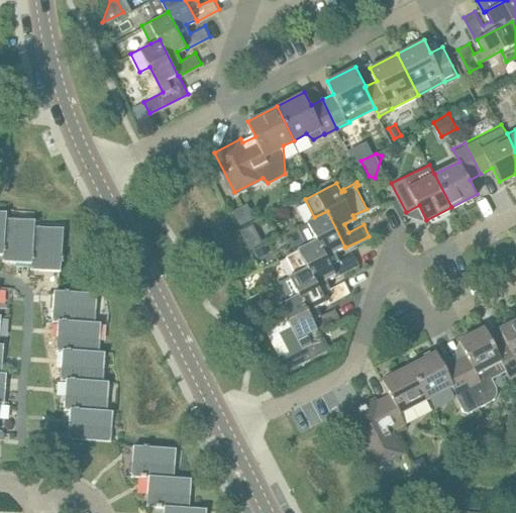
[(247,200),(230,209),(239,225),(255,216),(247,200)]
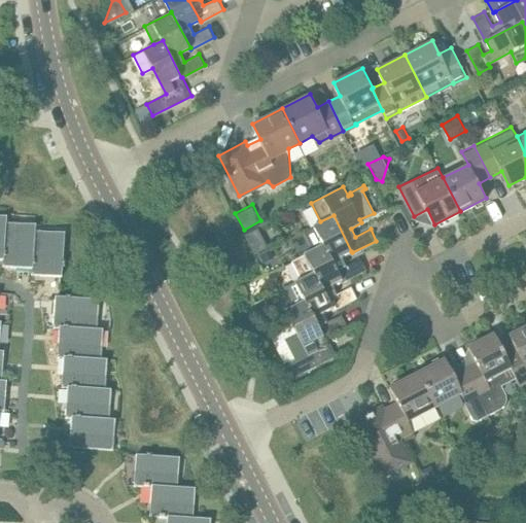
[(30,266),(32,266),(35,222),(19,220),(19,225),(8,224),(8,220),(7,220),(7,214),(6,214),(3,257),(3,264),(18,265),(19,259),(30,260),(30,266)]
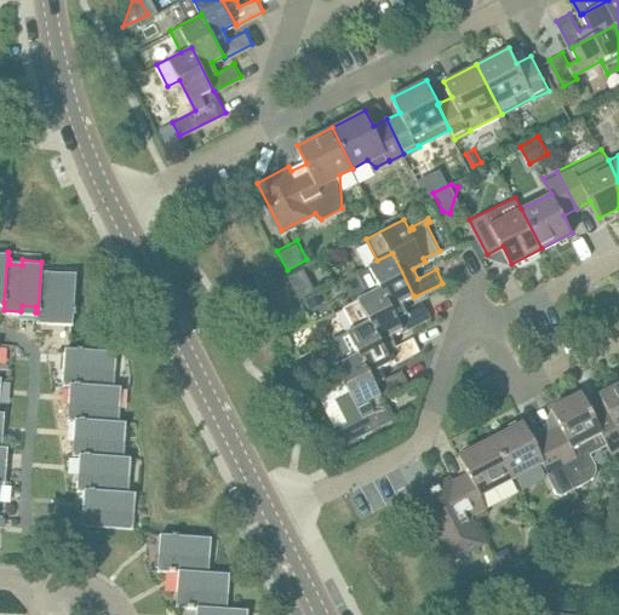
[(370,264),(359,270),(370,292),(380,286),(403,328),(403,329),(431,316),(425,302),(407,311),(402,302),(413,295),(393,253),(377,260),(370,264)]
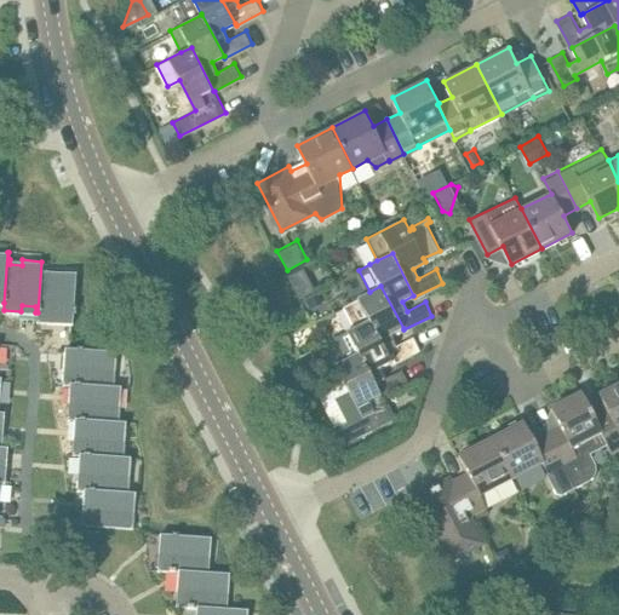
[(44,262),(41,262),(38,312),(38,320),(55,321),(56,315),(69,316),(69,322),(74,322),(78,271),(56,269),(56,275),(44,274),(44,269),(43,269),(44,262)]
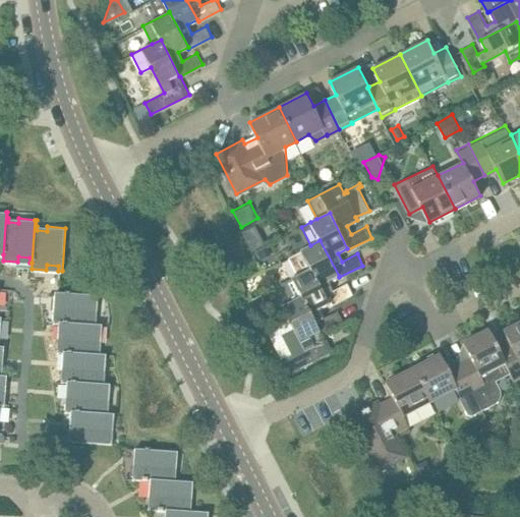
[(339,276),(320,240),(310,245),(288,256),(297,275),(310,268),(329,303),(330,305),(353,293),(348,282),(333,289),(329,281),(339,276)]
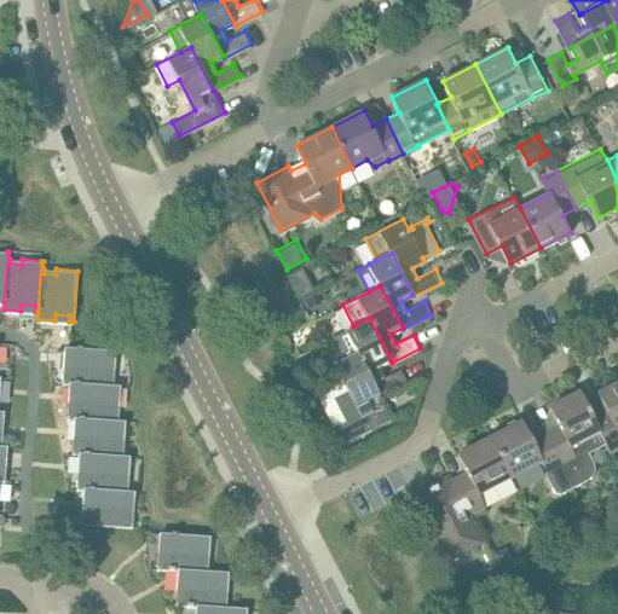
[(317,291),(305,297),(309,306),(321,300),(317,291)]
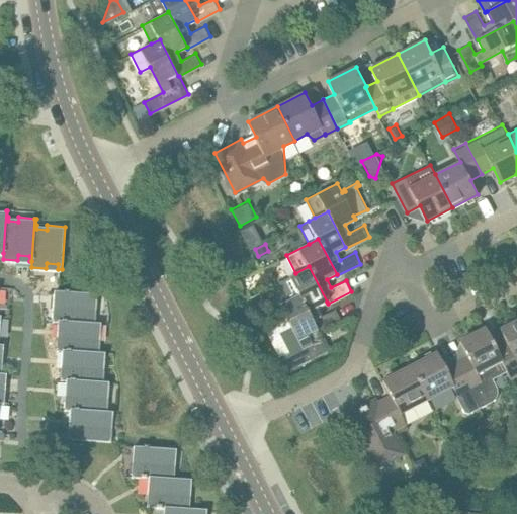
[(290,275),(299,293),(319,329),(319,331),(342,319),(336,308),(322,315),(318,307),(327,302),(309,266),(295,273),(290,275)]
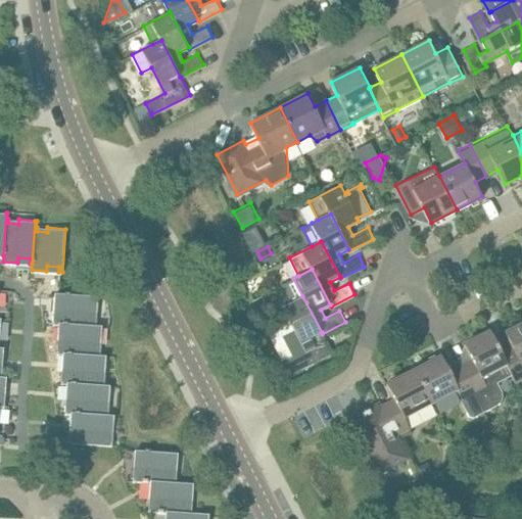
[(53,322),(59,323),(103,326),(103,324),(97,324),(97,323),(93,323),(93,313),(98,313),(99,295),(55,292),(55,296),(60,296),(59,308),(54,308),(53,322)]
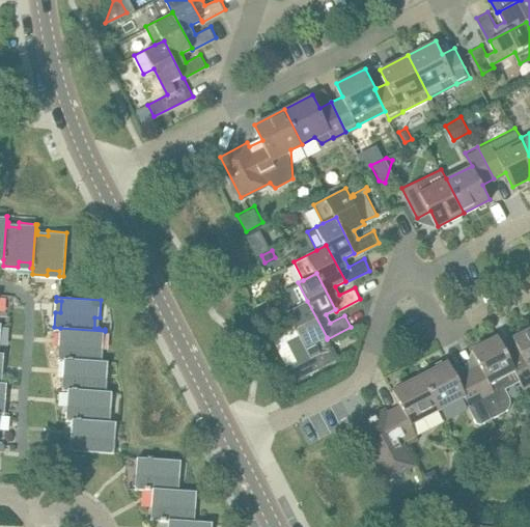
[(266,299),(253,305),(254,309),(261,323),(280,313),(277,307),(271,310),(266,299)]
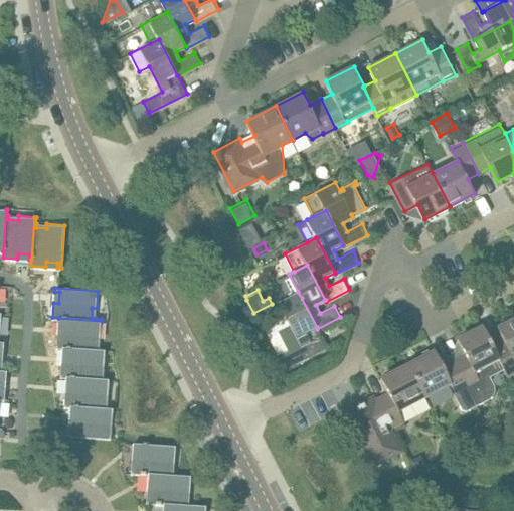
[(307,332),(317,327),(298,292),(280,302),(291,323),(278,329),(289,351),(275,358),(280,369),(290,365),(327,346),(321,335),(311,340),(307,332)]
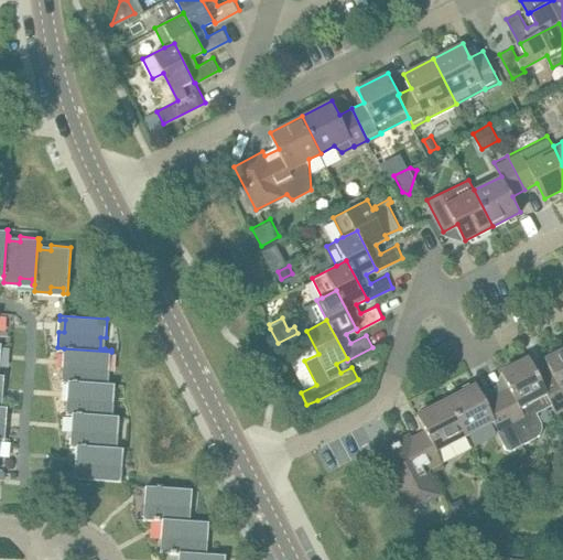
[(110,369),(111,352),(64,348),(64,352),(69,352),(68,364),(63,364),(62,379),(68,380),(116,384),(116,383),(109,381),(109,380),(105,380),(105,369),(110,369)]
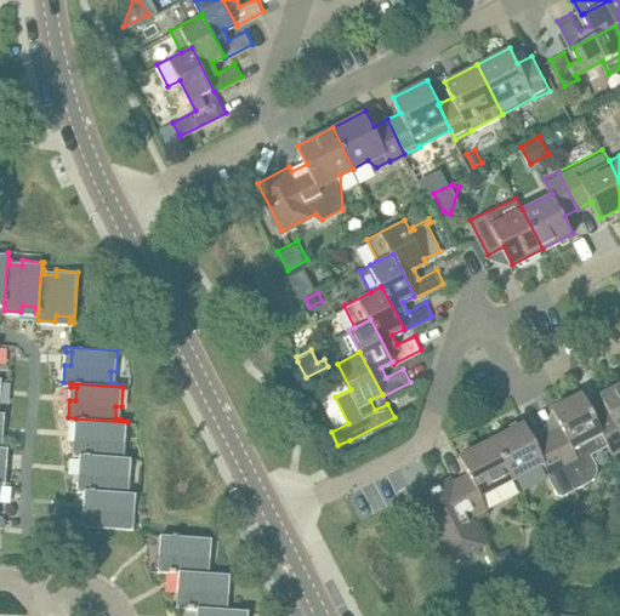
[(619,383),(601,393),(609,410),(597,417),(596,417),(603,432),(609,443),(613,452),(619,449),(619,383)]
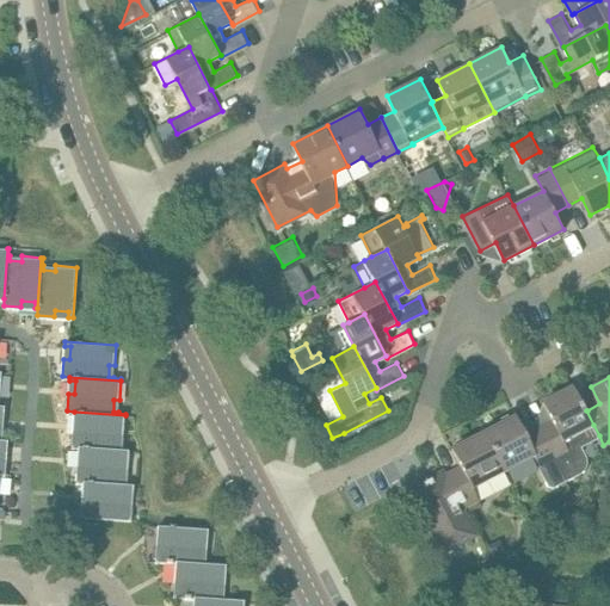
[(581,445),(599,436),(593,425),(586,410),(587,410),(574,384),(543,401),(552,418),(538,425),(567,478),(581,471),(586,468),(589,463),(587,456),(581,445)]
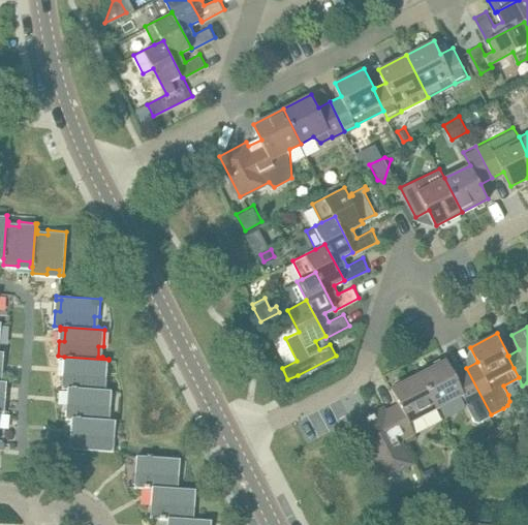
[(62,387),(68,387),(113,390),(113,389),(106,388),(106,387),(102,387),(102,376),(107,376),(109,360),(64,357),(64,360),(69,360),(68,371),(63,371),(62,387)]
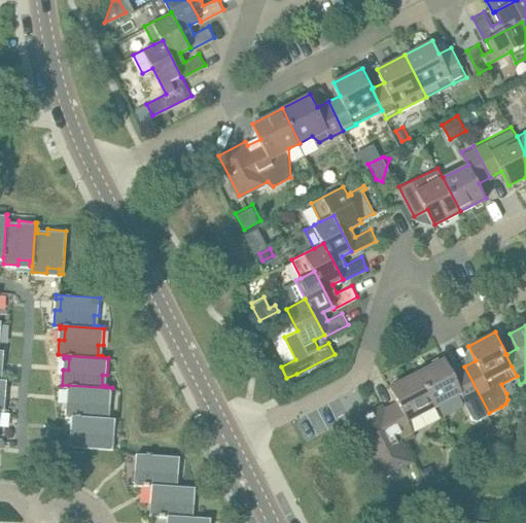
[(446,357),(419,371),(437,405),(462,391),(466,401),(465,402),(474,418),(478,419),(489,413),(464,367),(453,372),(446,357)]
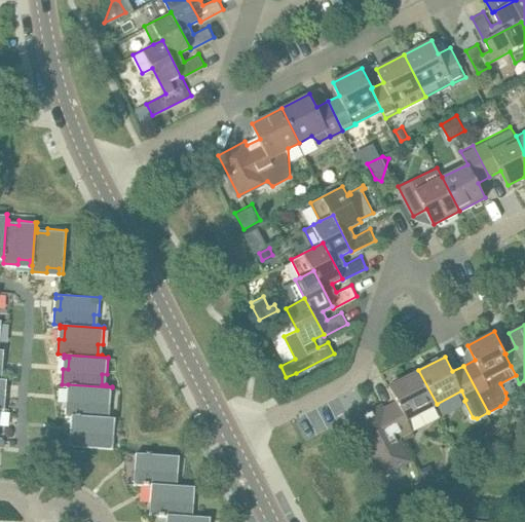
[(397,400),(384,406),(384,407),(399,436),(400,436),(413,429),(408,418),(437,404),(418,370),(389,385),(397,400)]
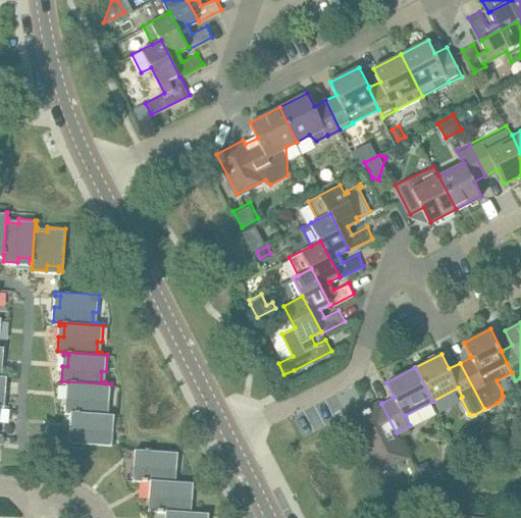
[(111,384),(67,381),(67,384),(72,384),(71,397),(66,396),(65,411),(71,411),(115,414),(115,413),(109,413),(109,412),(105,411),(105,401),(109,402),(111,384)]
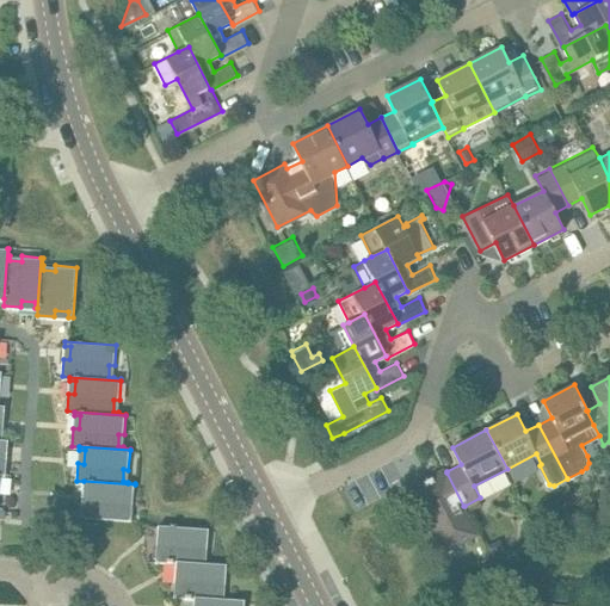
[(478,532),(464,506),(463,506),(447,472),(447,471),(444,468),(411,486),(444,550),(478,532)]
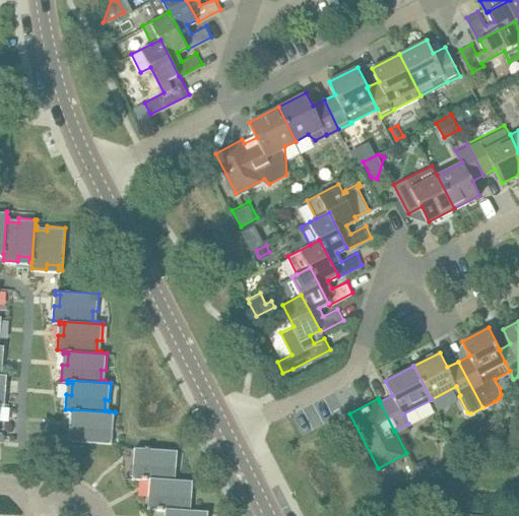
[(113,430),(115,412),(71,409),(71,412),(76,412),(75,425),(70,424),(69,439),(113,442),(113,440),(108,439),(109,429),(113,430)]
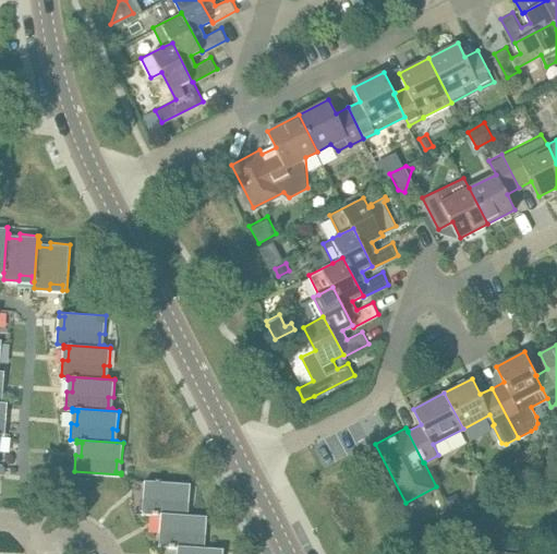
[(143,512),(161,513),(207,516),(207,515),(189,514),(189,513),(184,512),(185,501),(190,502),(191,482),(145,479),(145,483),(150,483),(149,496),(144,495),(143,512)]
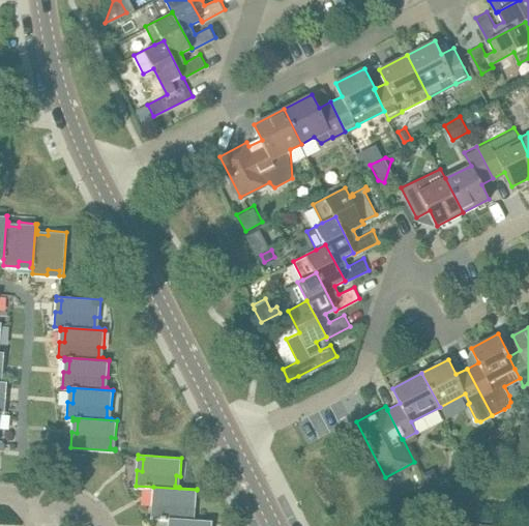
[(197,490),(153,487),(153,490),(158,490),(157,502),(152,501),(151,517),(169,518),(212,521),(212,520),(195,519),(195,518),(190,517),(192,506),(196,507),(197,490)]
